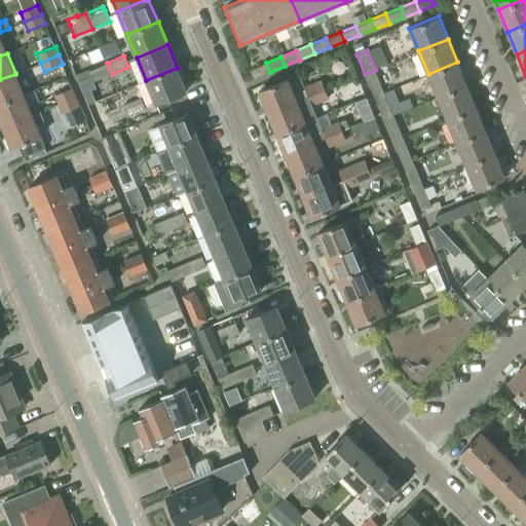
[(466,84),(457,62),(428,74),(438,97),(466,84)]
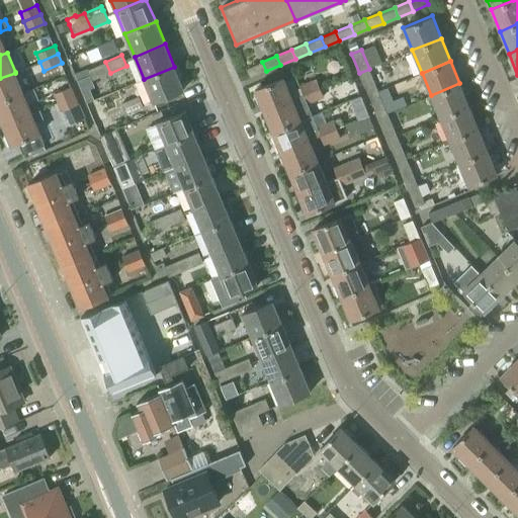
[(90,76),(92,80),(110,73),(105,62),(87,69),(87,70),(75,75),(78,81),(90,76)]
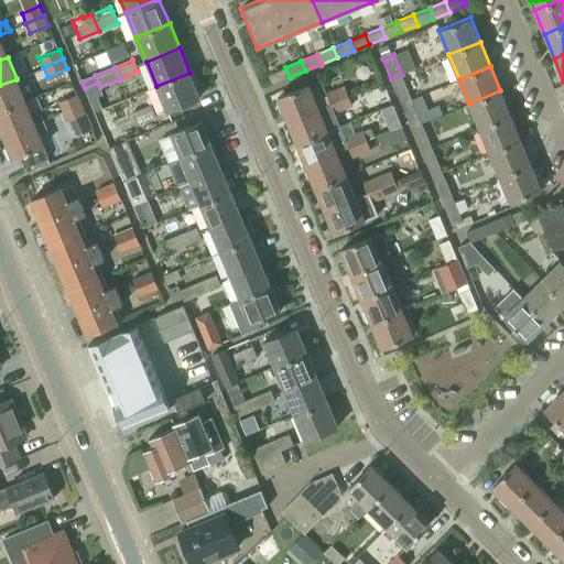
[(272,85),(290,77),(285,67),(268,74),(272,85)]
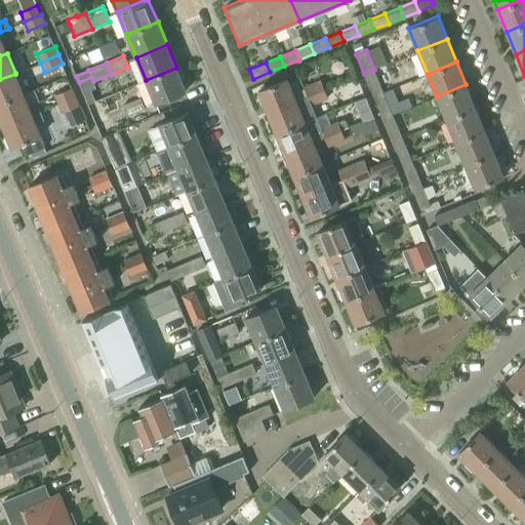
[(187,90),(185,88),(176,68),(146,80),(155,104),(187,90)]
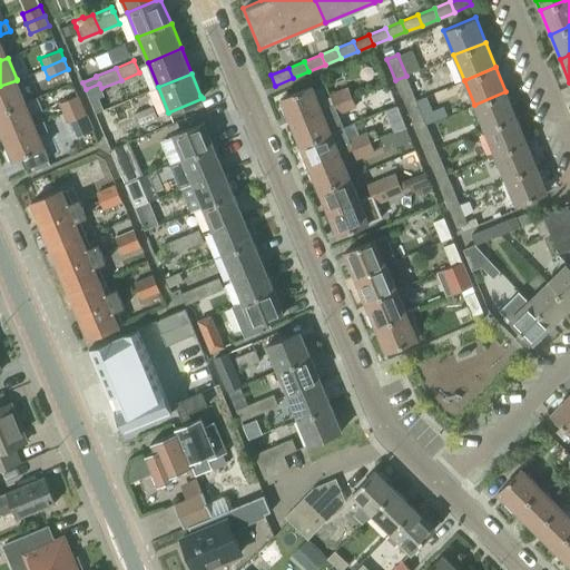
[(416,100),(406,76),(395,80),(405,105),(416,100)]
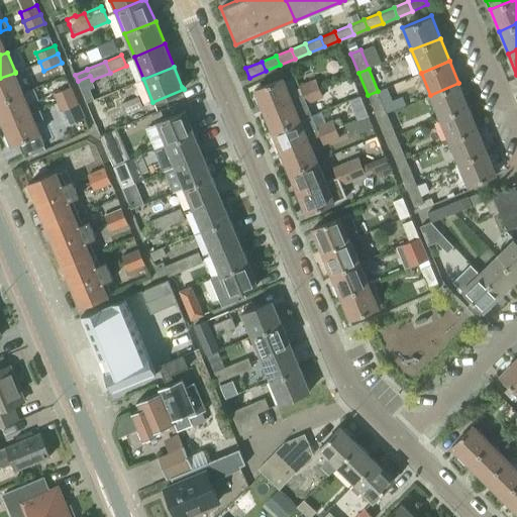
[(0,102),(23,93),(23,92),(15,73),(0,78),(0,102)]
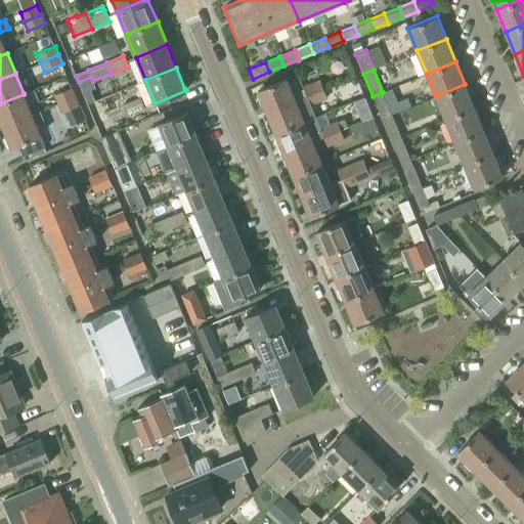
[(266,111),(295,99),(287,78),(258,90),(266,111)]
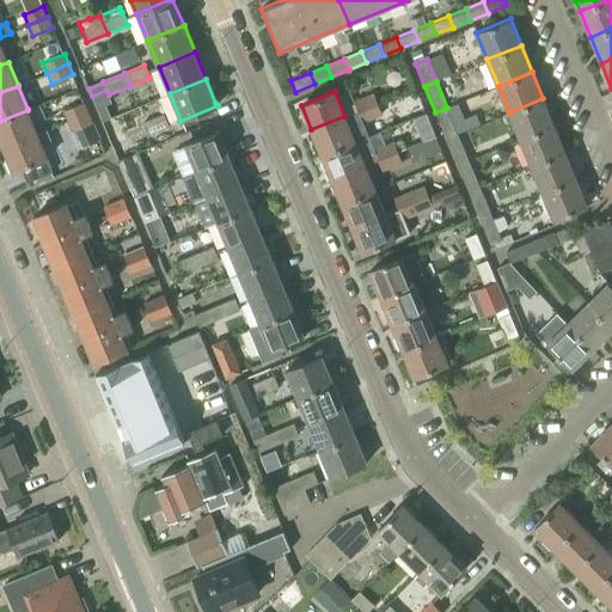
[(359,111),(378,104),(374,92),(354,101),(359,111)]
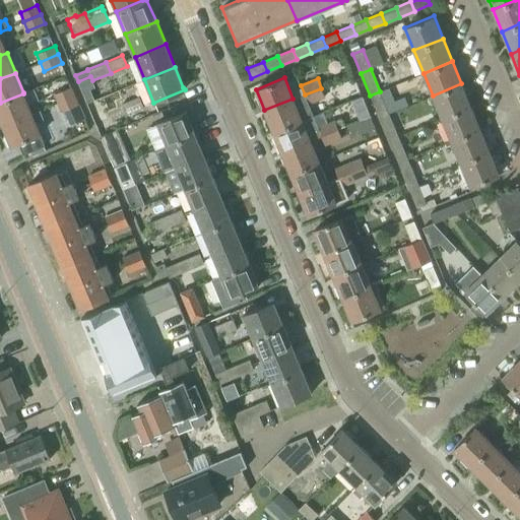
[(470,106),(461,83),(433,95),(442,118),(470,106)]
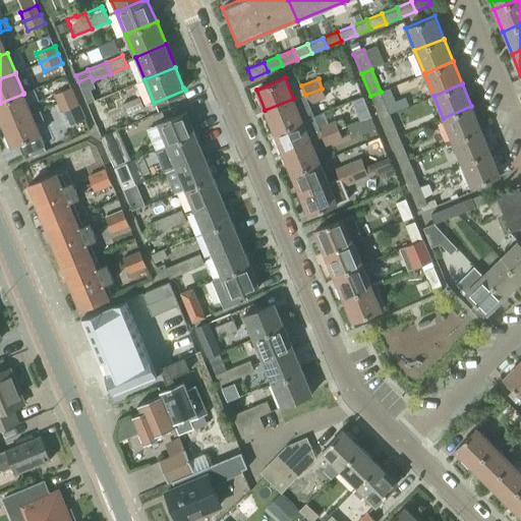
[(57,103),(75,95),(71,87),(53,94),(57,103)]
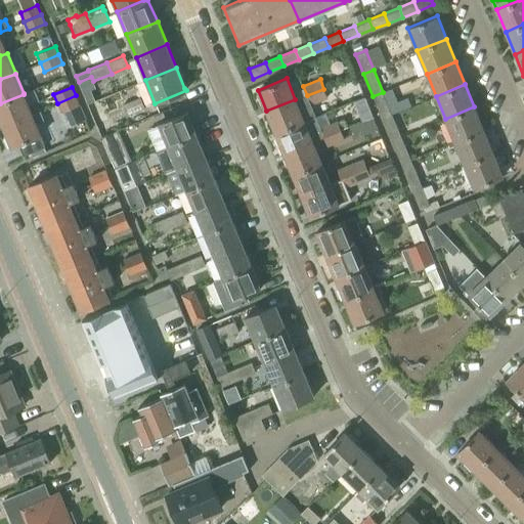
[(392,114),(401,111),(392,88),(383,92),(373,96),(382,119),(392,115),(392,114)]
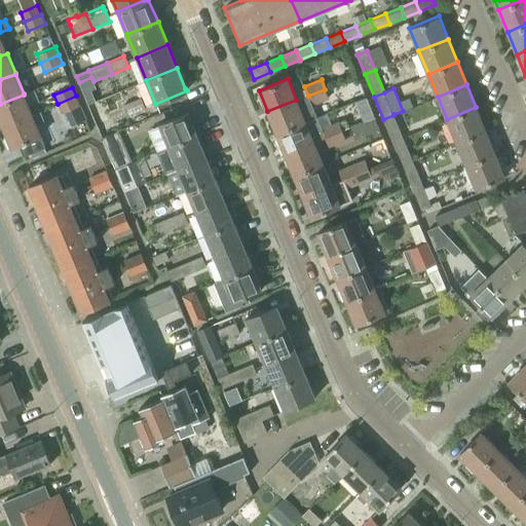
[(311,106),(329,99),(325,89),(308,96),(311,106)]
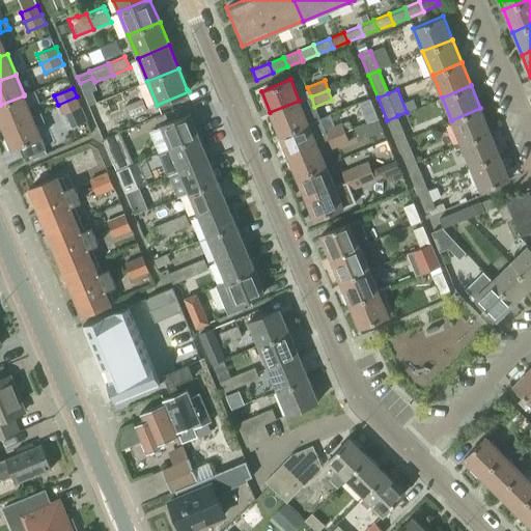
[(33,116),(32,115),(29,107),(24,95),(0,105),(0,121),(3,129),(33,116)]
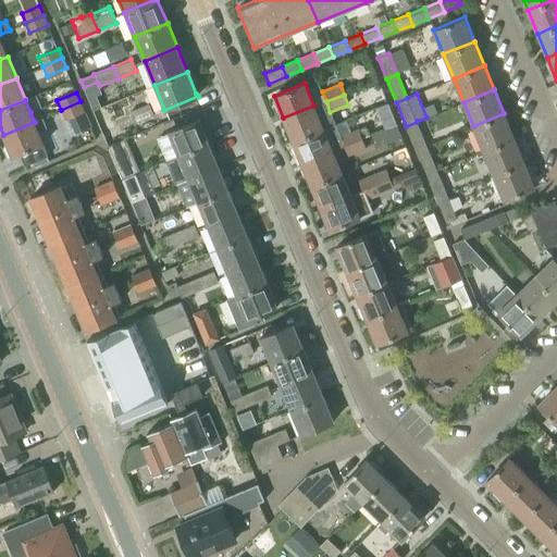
[(74,115),(85,111),(81,101),(61,110),(65,119),(74,115)]
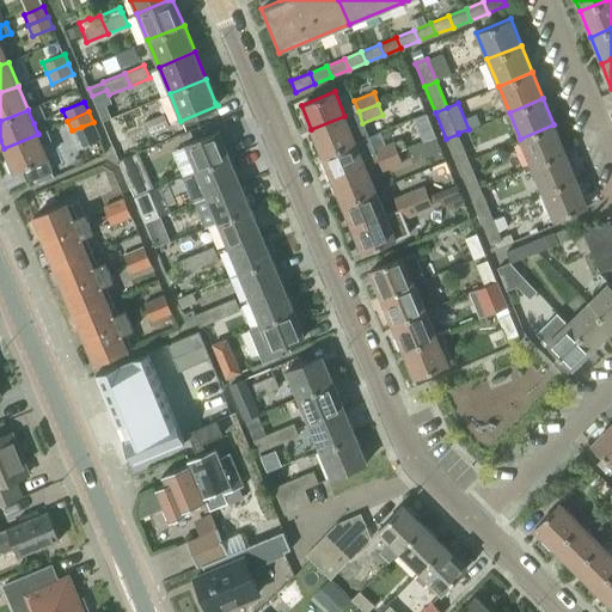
[(142,122),(148,134),(169,126),(164,112),(142,122)]
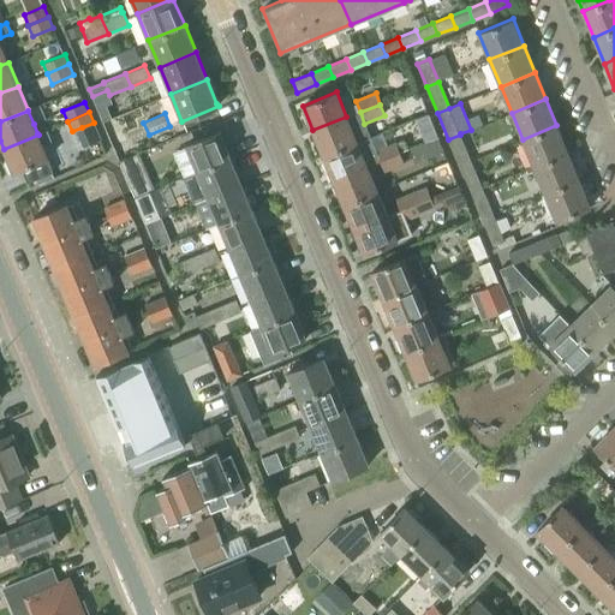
[(357,141),(347,118),(346,117),(312,130),(323,154),(357,141)]
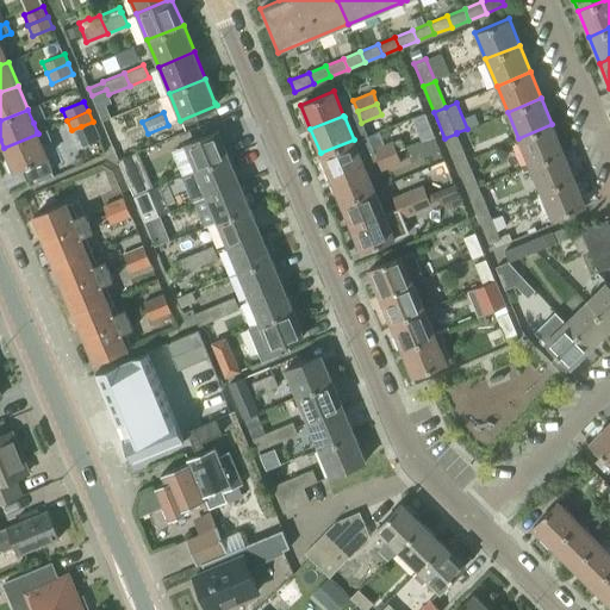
[(564,150),(553,124),(552,124),(518,138),(529,165),(564,150)]
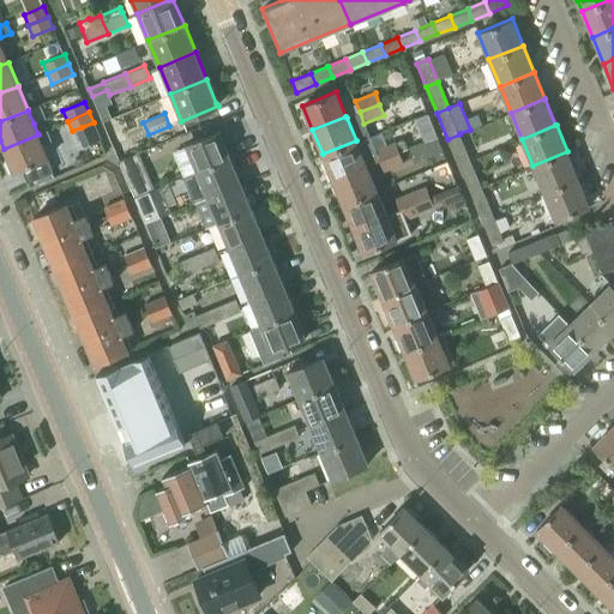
[(48,158),(42,144),(52,140),(48,128),(37,133),(38,134),(4,149),(13,173),(48,158)]
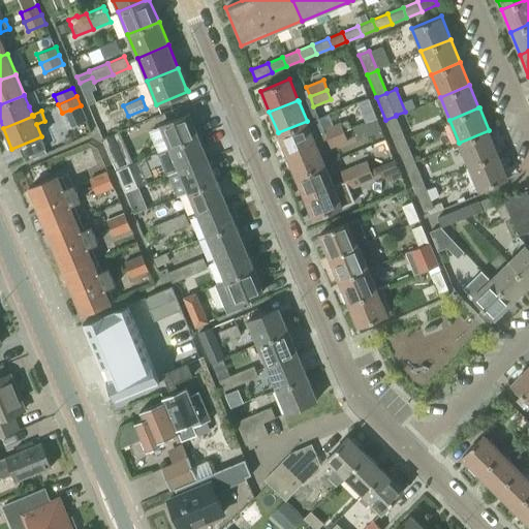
[(198,134),(189,114),(189,112),(160,124),(169,147),(198,134)]
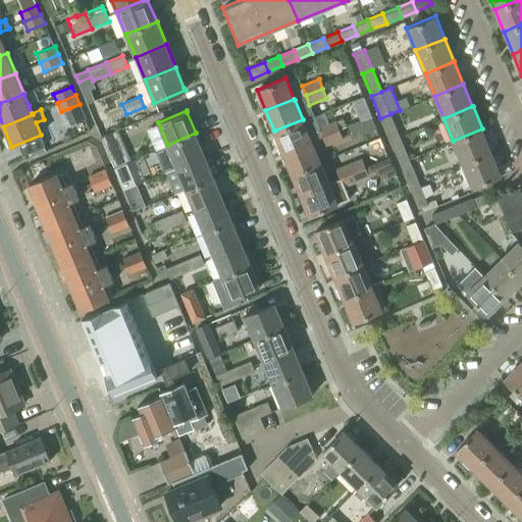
[(389,141),(400,137),(390,114),(380,118),(389,141)]
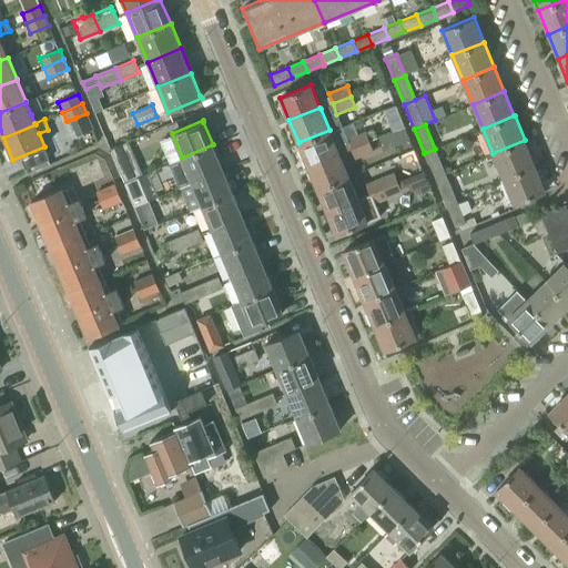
[(365,130),(346,138),(342,127),(330,131),(330,130),(298,142),(307,165),(338,152),(340,153),(351,149),(369,141),(365,130)]
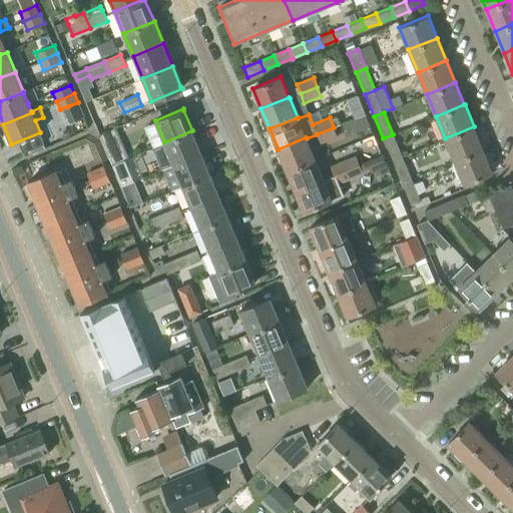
[(334,127),(317,134),(321,143),(338,136),(363,125),(360,116),(334,127)]
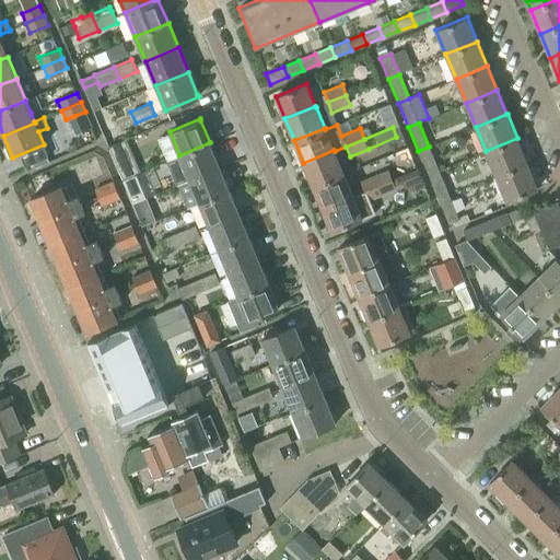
[(527,162),(517,138),(486,151),(496,175),(527,162)]
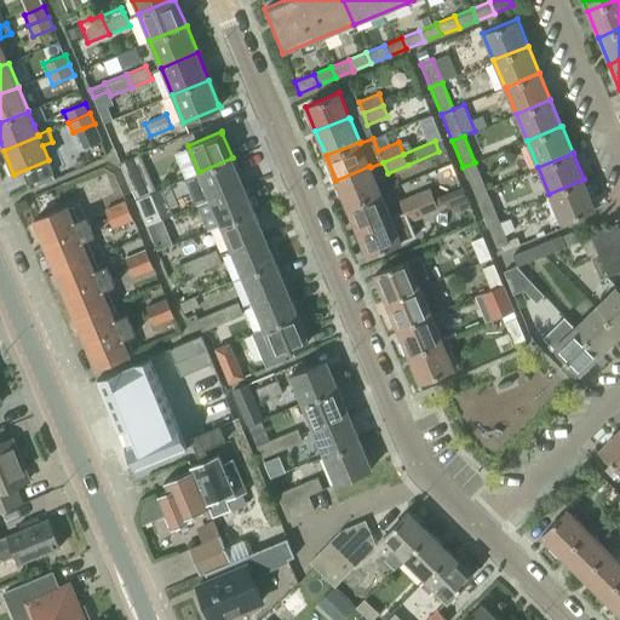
[(244,184),(233,159),(233,158),(199,172),(210,199),(244,184)]
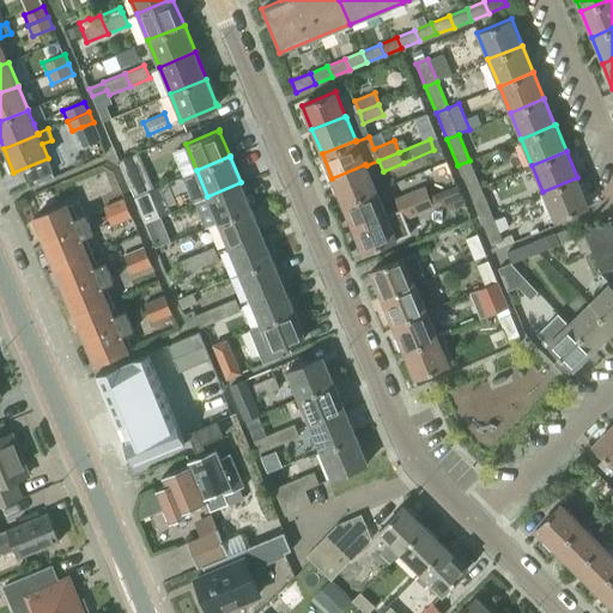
[(469,192),(480,187),(469,161),(457,165),(469,192)]
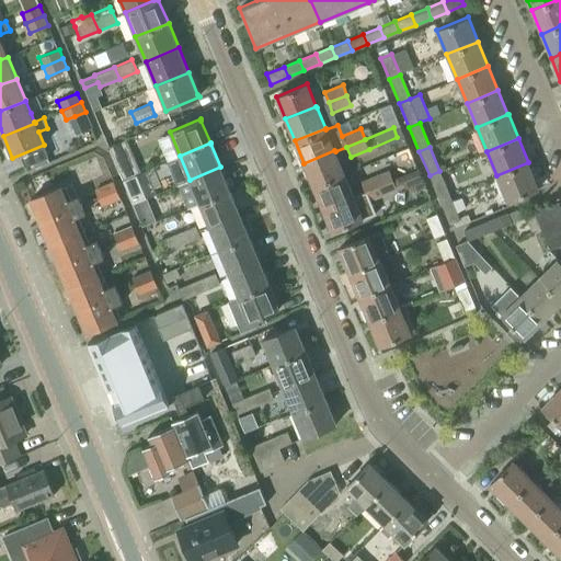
[(344,173),(335,151),(334,150),(304,163),(312,185),(344,173)]
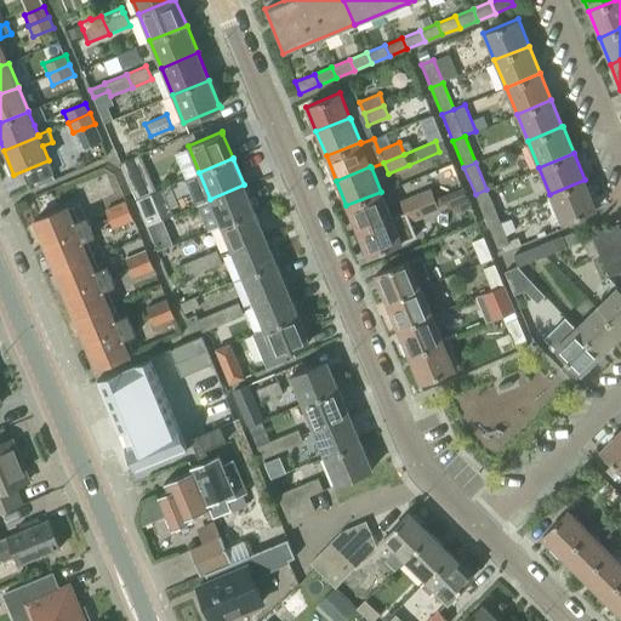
[(562,222),(596,208),(585,180),(550,194),(562,222)]
